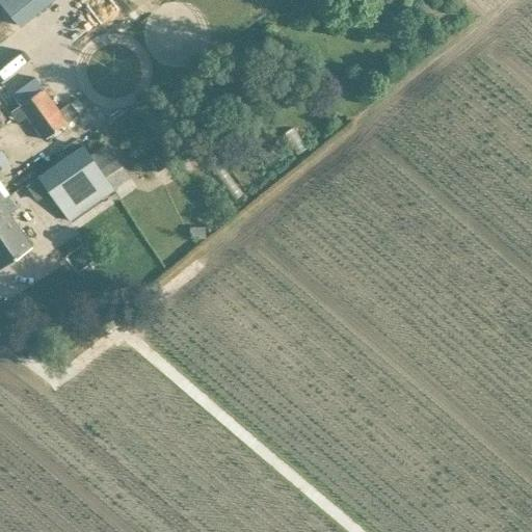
[(0,0),(21,26),(52,0),(0,0)]
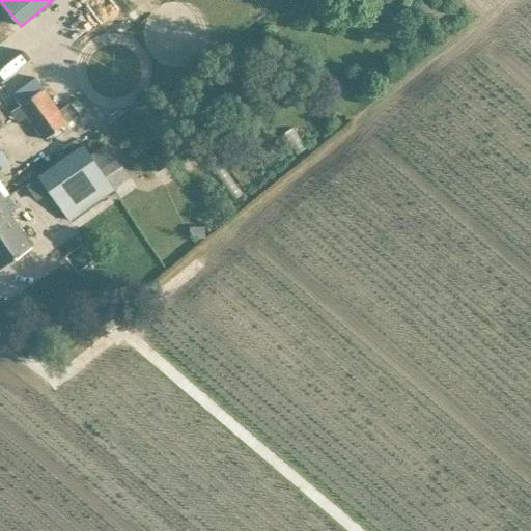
[(44,139),(67,122),(44,88),(20,105),(11,111),(19,121),(27,116),(44,139)]
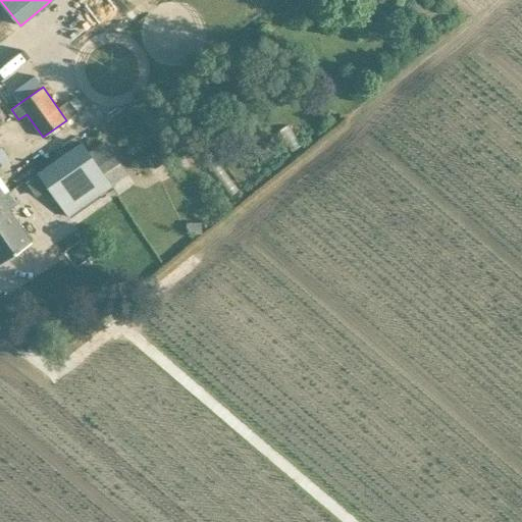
[(286,139),(303,152),(309,145),(293,132),(286,139)]
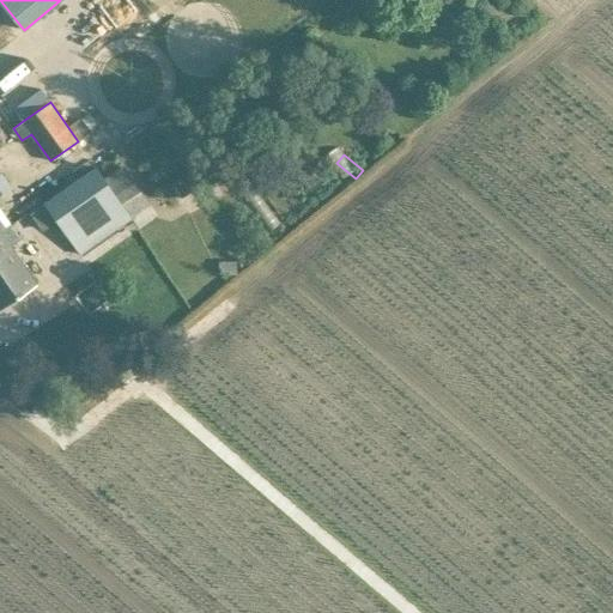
[(96,168),(46,204),(80,254),(116,230),(132,219),(132,218),(122,205),(96,168)]
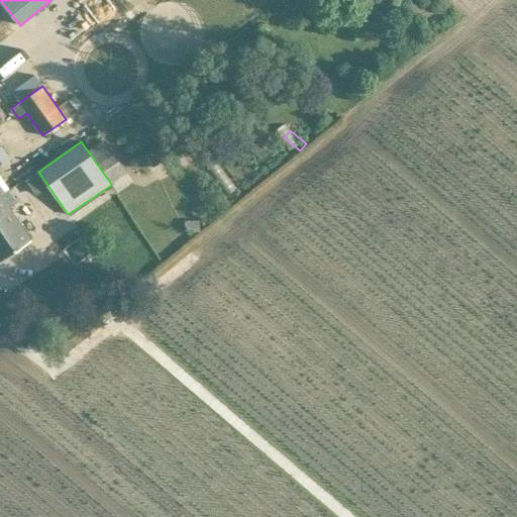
[(168,158),(159,144),(145,154),(154,168),(168,158)]
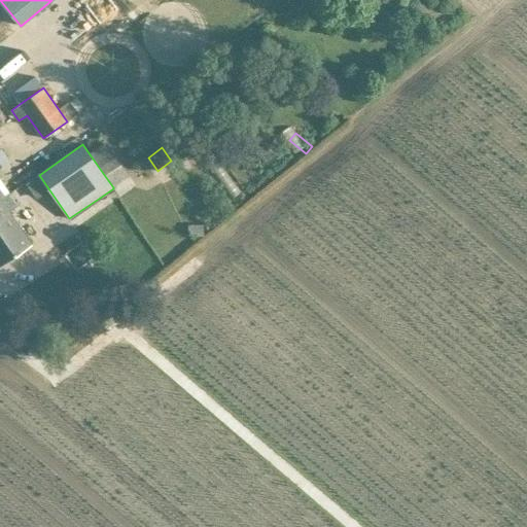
[(0,179),(0,265),(32,244),(8,210),(16,205),(0,179)]
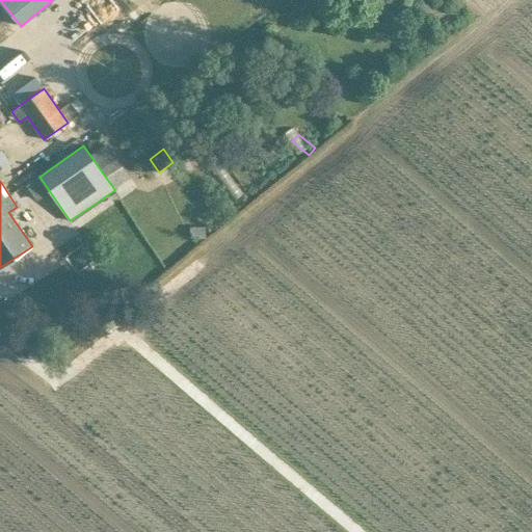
[(206,228),(191,228),(191,239),(206,239),(206,228)]
